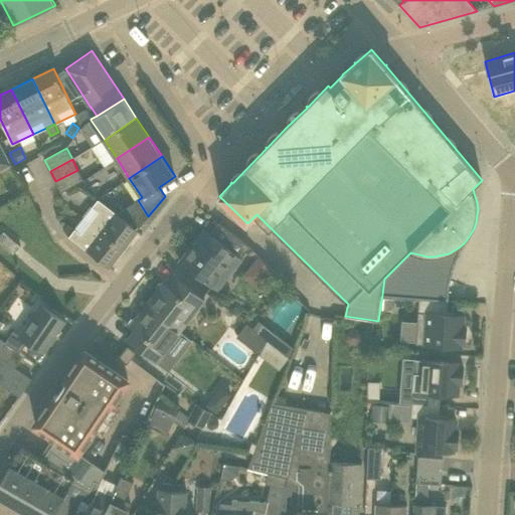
[(55,181),(61,192),(83,180),(77,170),(55,181)]
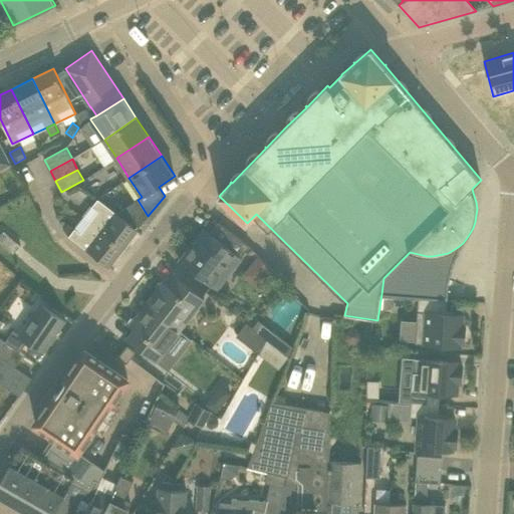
[(123,248),(148,217),(137,201),(116,213),(98,198),(92,205),(83,217),(123,248)]
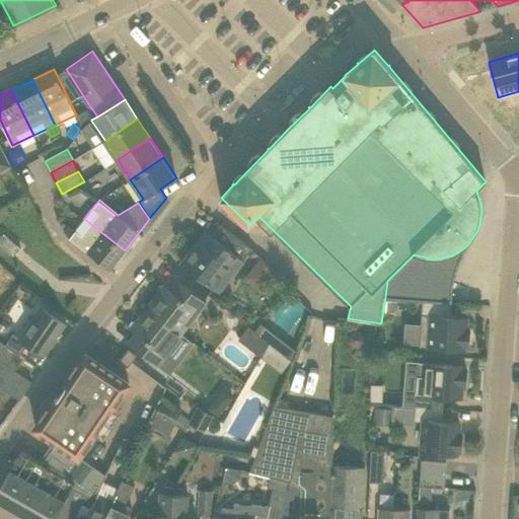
[(70,238),(109,269),(125,250),(84,219),(76,230),(70,238)]
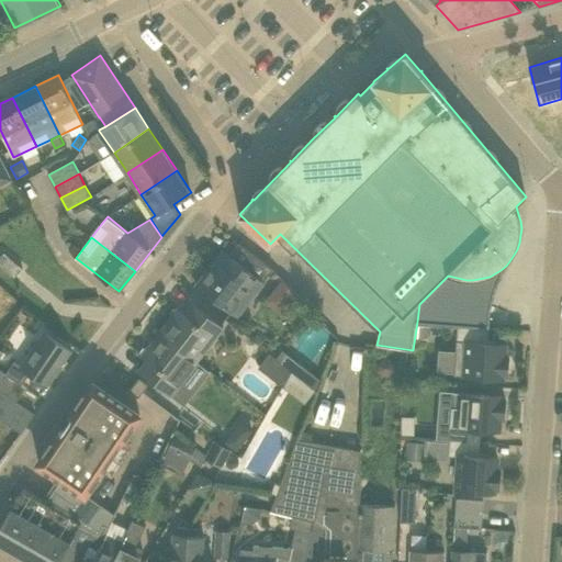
[(255,294),(273,269),(238,243),(229,255),(225,251),(216,262),(215,261),(197,285),(232,313),(249,290),(255,294)]
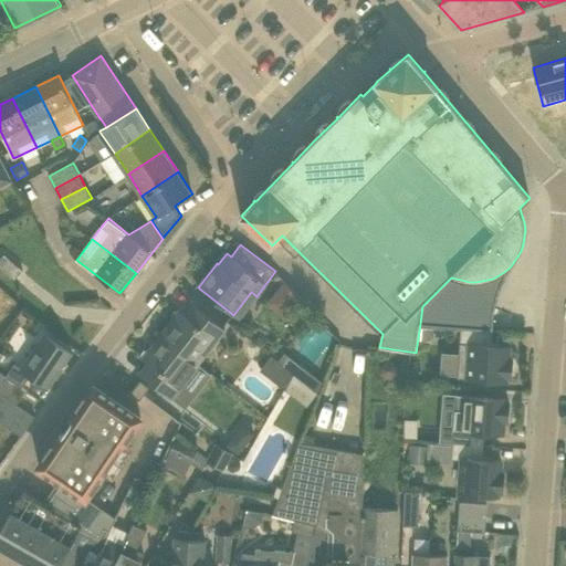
[(74,257),(76,260),(83,251),(75,245),(70,251),(72,254),(74,257)]
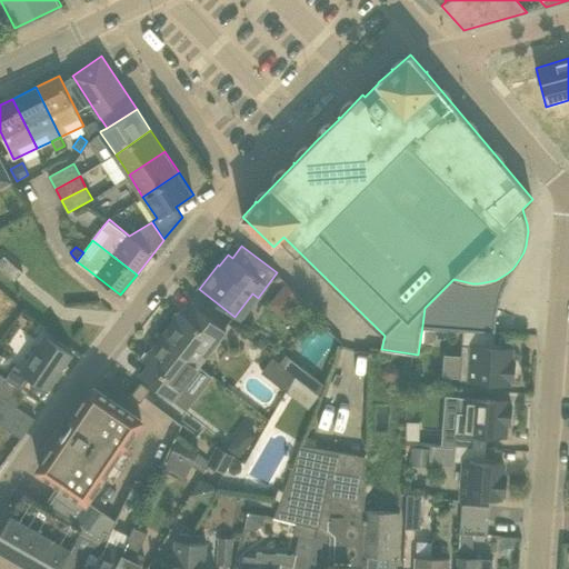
[(23,271),(3,255),(0,258),(0,267),(16,280),(23,271)]
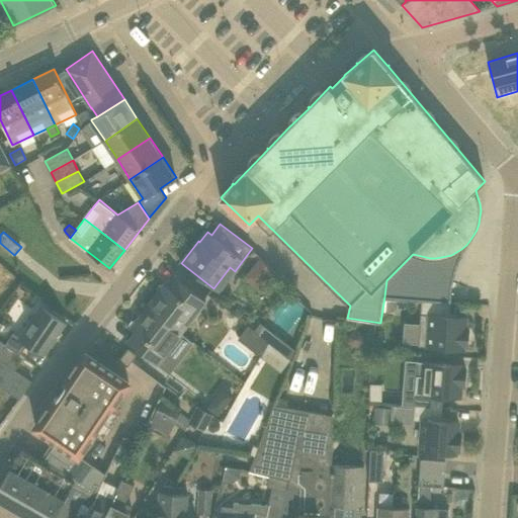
[(273,271),(260,257),(252,267),(267,279),(273,271)]
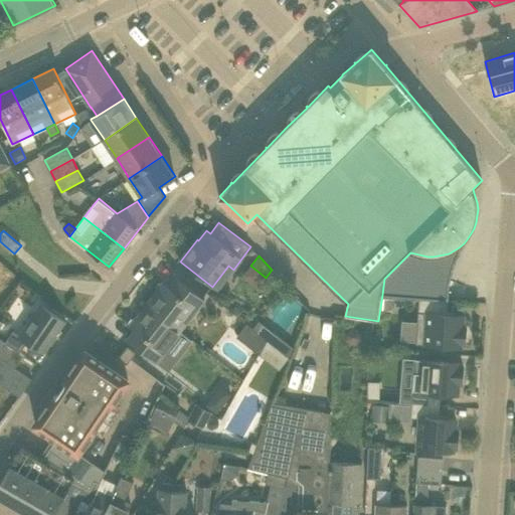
[(204,299),(177,277),(169,287),(164,283),(147,305),(175,326),(191,306),(196,310),(204,299)]
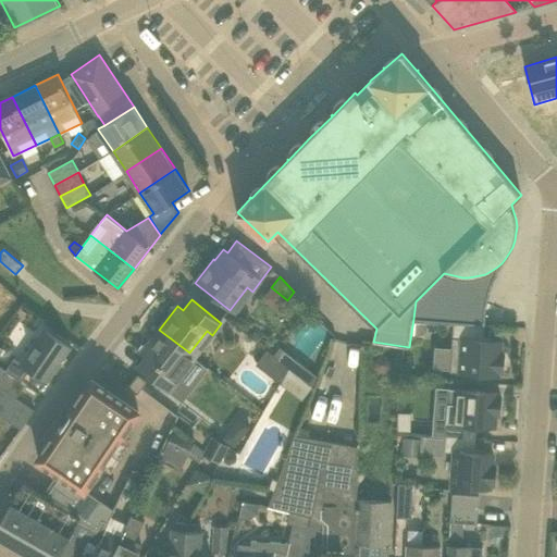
[(485,324),(454,322),(450,371),(499,374),(499,371),(504,372),(505,354),(500,353),(502,341),(481,339),(482,325),(485,325),(485,324)]
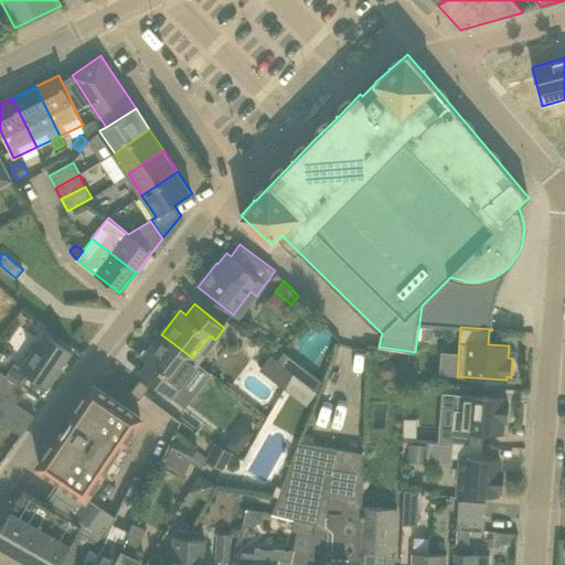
[(428,340),(434,334),(434,328),(420,328),(420,340),(428,340)]
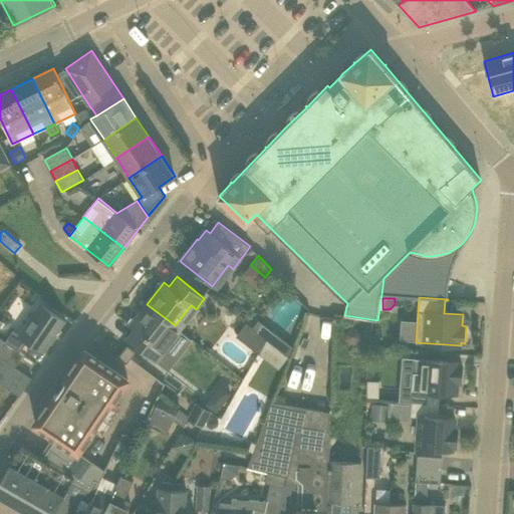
[(13,329),(6,341),(20,351),(27,341),(44,352),(65,320),(39,302),(19,333),(13,329)]
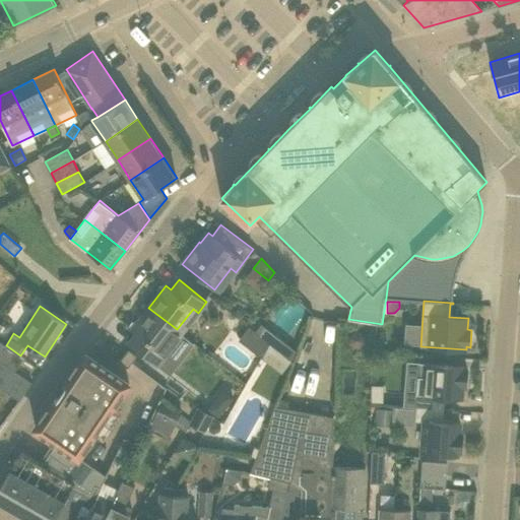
[(137,333),(129,343),(156,366),(166,353),(160,349),(177,329),(148,308),(131,329),(137,333)]
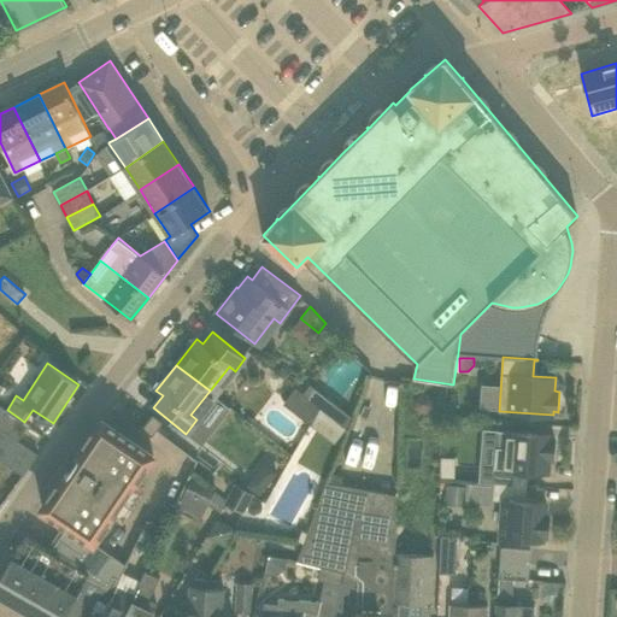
[(311,424),(321,406),(295,387),(283,403),(311,424)]
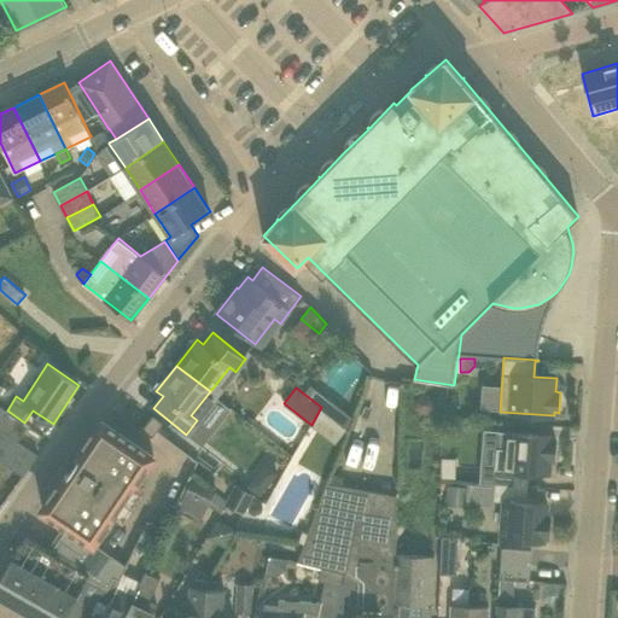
[(429,413),(433,408),(433,401),(429,396),(421,396),(415,402),(415,408),(420,413),(429,413)]
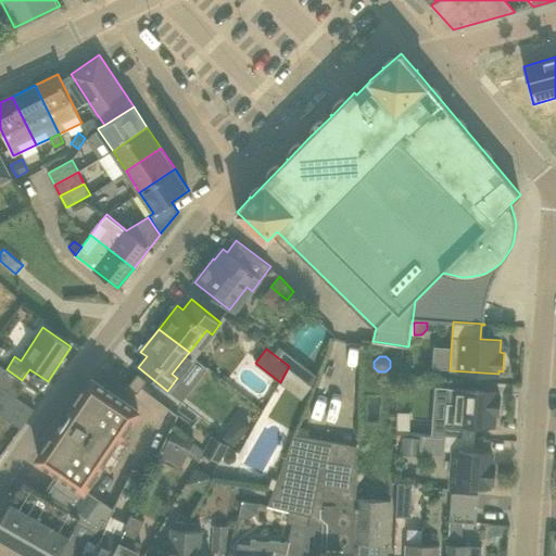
[(317,375),(295,357),(289,366),(312,384),(317,375)]
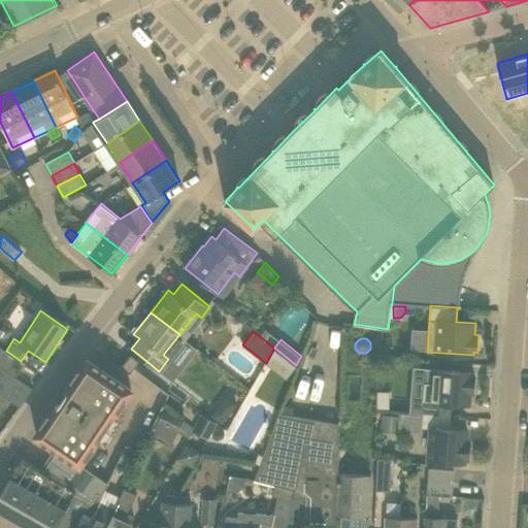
[(1,348),(0,348),(0,365),(17,376),(25,364),(21,361),(6,351),(1,348)]
